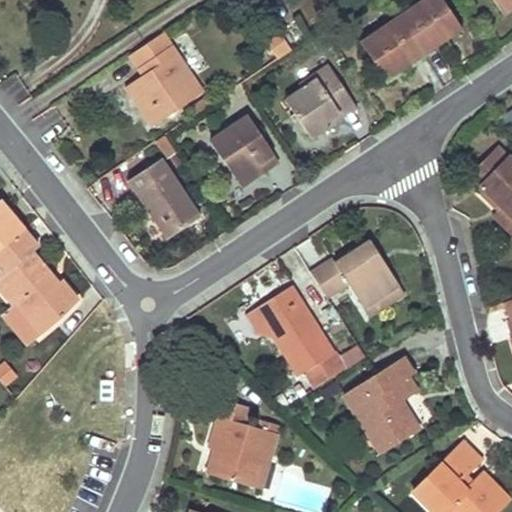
[(429,0),(399,20),(422,54),(445,39),(441,33),(457,22),(442,0),(429,0)]
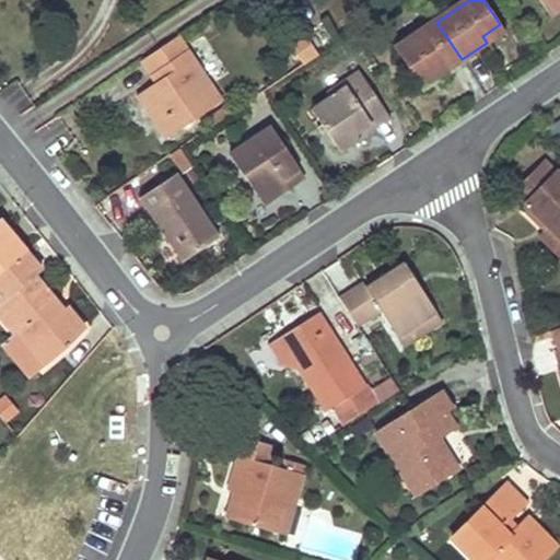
[(438,76),(462,59),(436,22),(397,49),(417,79),(433,68),(438,76)]
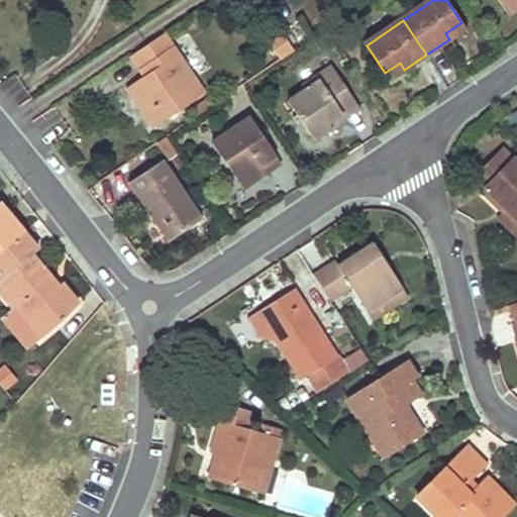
[(206,90),(167,29),(130,55),(139,69),(145,65),(150,72),(144,76),(127,87),(152,126),(206,90)]
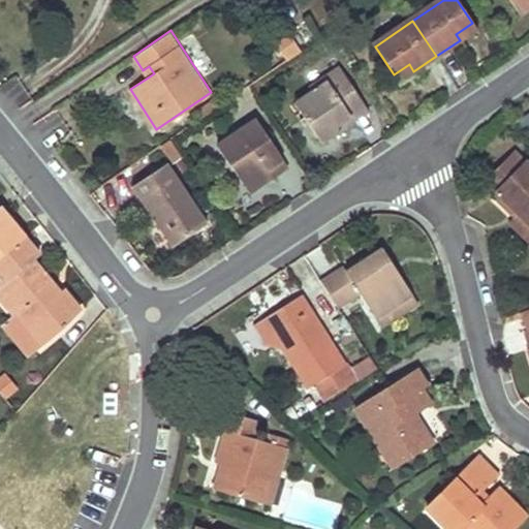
[(272,42),(284,62),(300,53),(287,32),(272,42)]
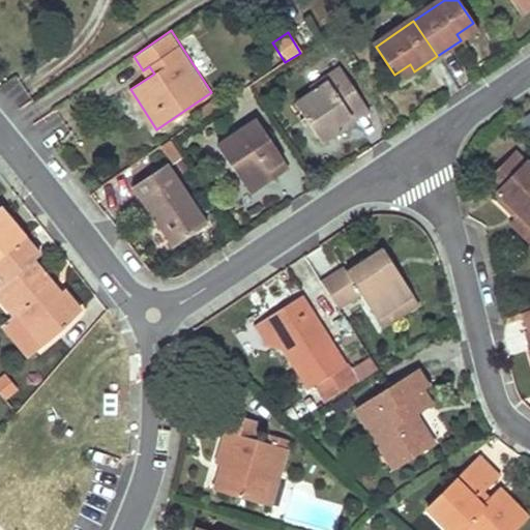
[(149,66),(143,70),(148,78),(154,74),(149,66)]
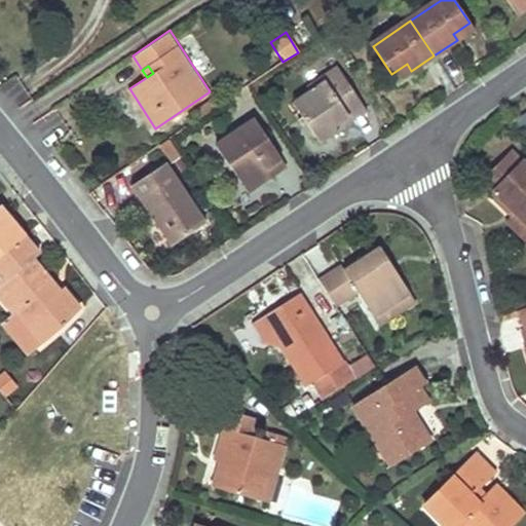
[(304,86),(307,91),(337,71),(334,66),(304,86)]
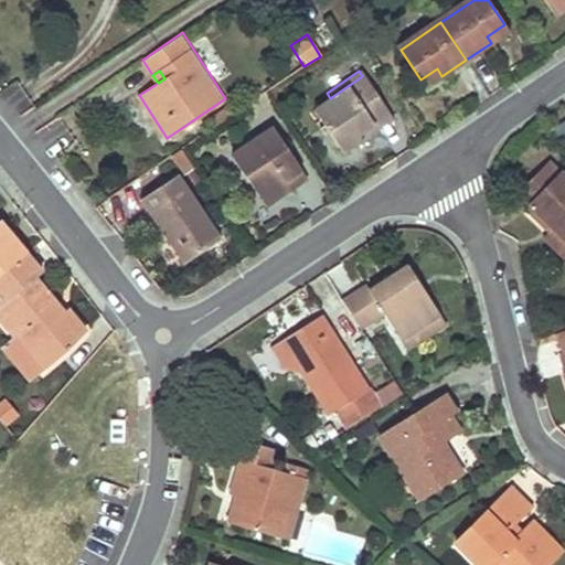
[(330,98),(312,112),(337,146),(387,113),(362,76),(330,98)]
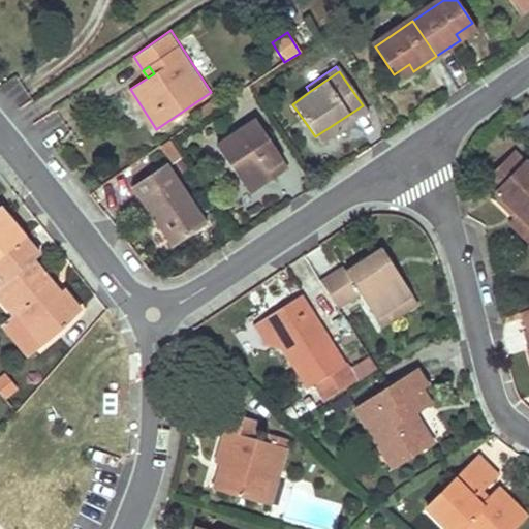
[(363,105),(315,136),(320,145),(367,112),(363,105)]
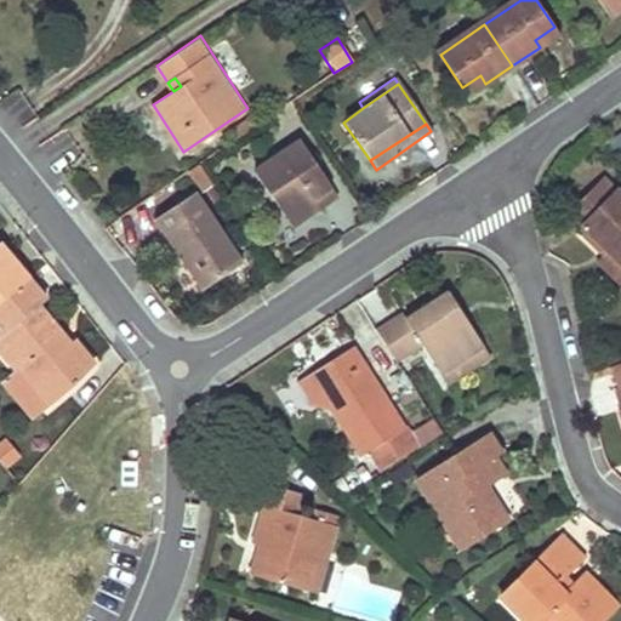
[(620,159),(620,136),(607,147),(620,159)]
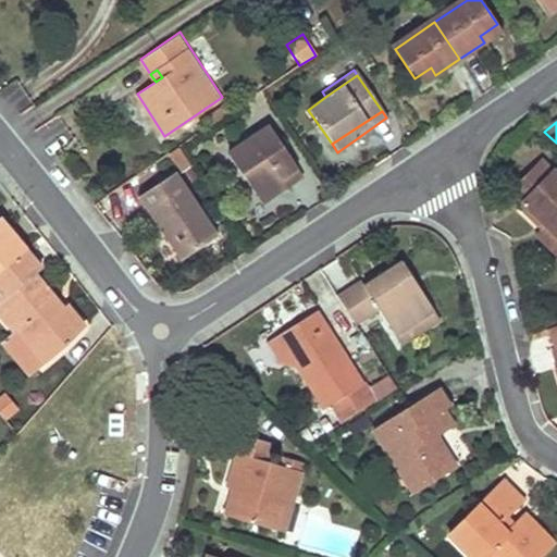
[(264,126),(223,156),(250,196),(274,178),(281,187),(298,175),(264,126)]
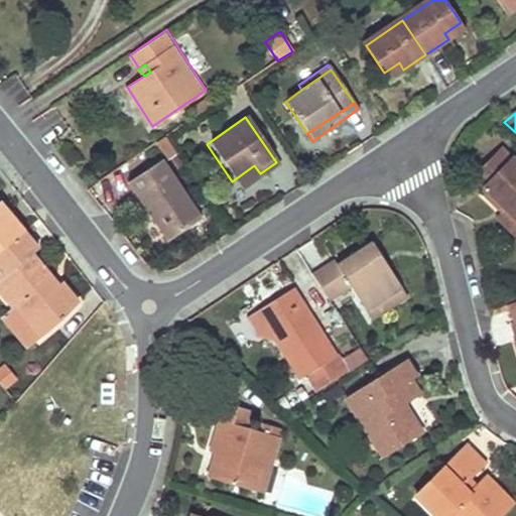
[(506,206),(501,211),(497,216),(512,231),(515,226),(515,162),(501,148),(475,175),(506,206)]
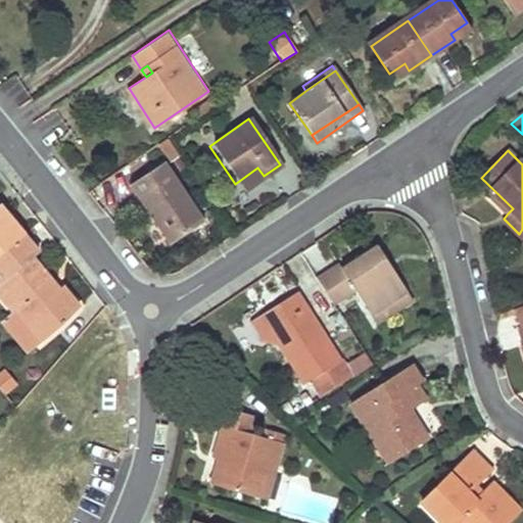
[(204,222),(163,163),(129,187),(170,246),(204,222)]
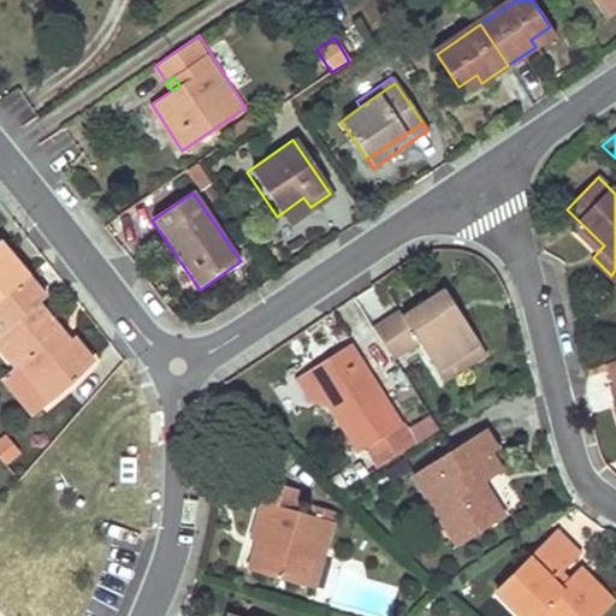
[(303,197),(277,217),(283,225),(311,207),(303,197)]
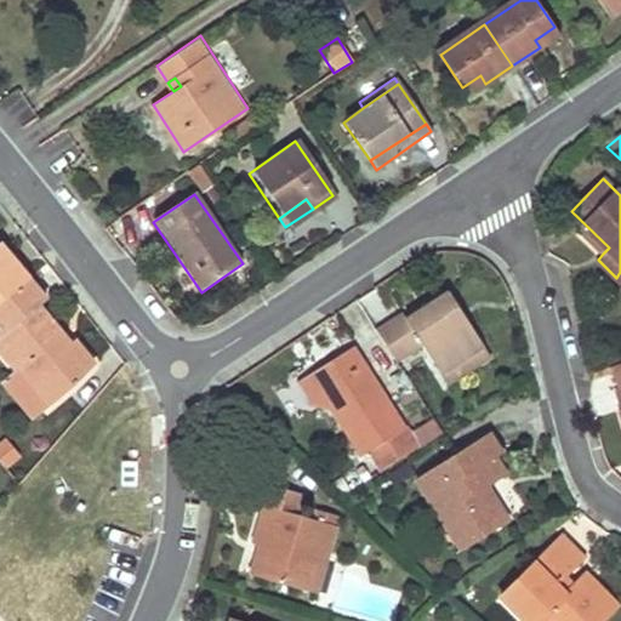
[(0,301),(27,280),(0,246),(0,301)]
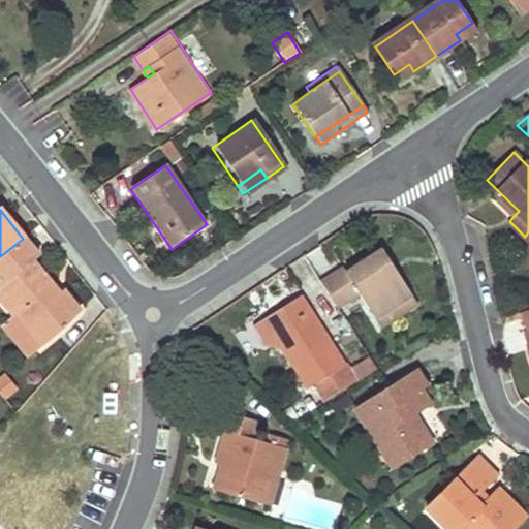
[(37,256),(23,239),(0,256),(0,299),(12,315),(14,313),(39,342),(79,310),(62,289),(59,292),(32,260),(34,258),(37,256)]
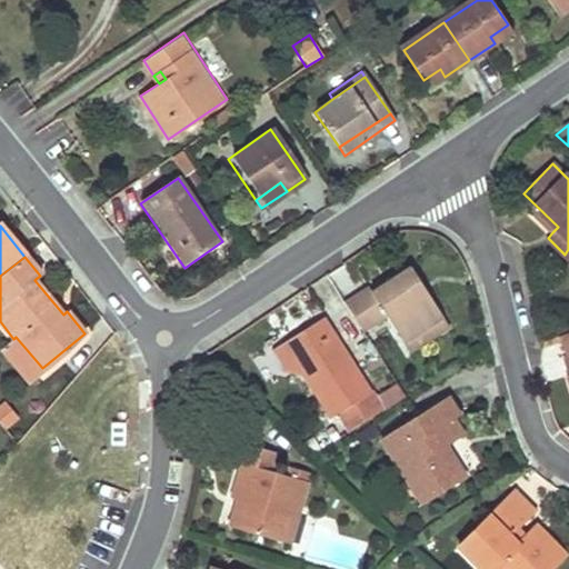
[(402,340),(422,327),(442,315),(410,265),(371,289),(369,285),(343,300),(362,329),(386,315),(402,340)]
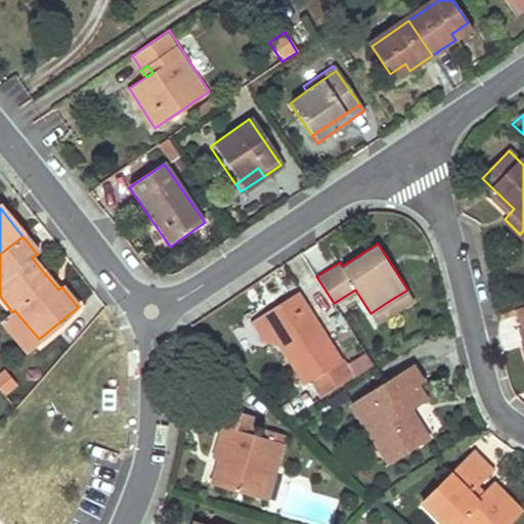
[(377,322),(413,298),(407,290),(389,301),(370,313),(377,322)]
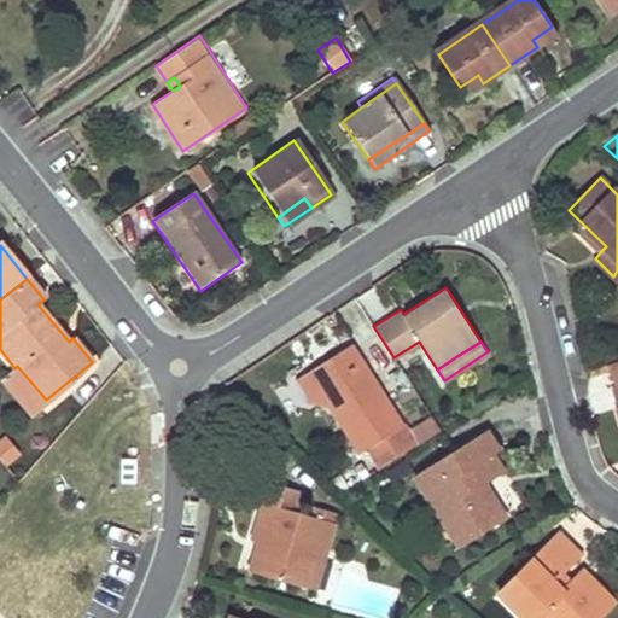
[(319,388),(319,394),(318,400),(327,401),(361,452),(369,447),(375,456),(383,450),(389,461),(415,444),(401,424),(349,343),(309,371),(319,388)]
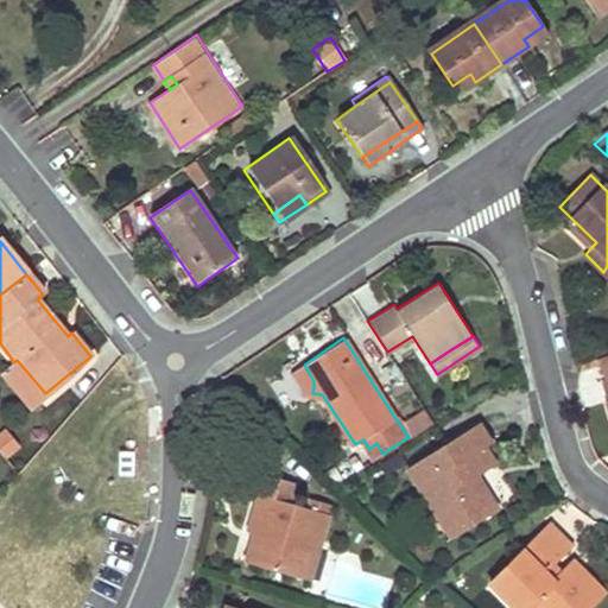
[(1,372),(30,406),(45,393),(17,360),(14,362),(1,372)]
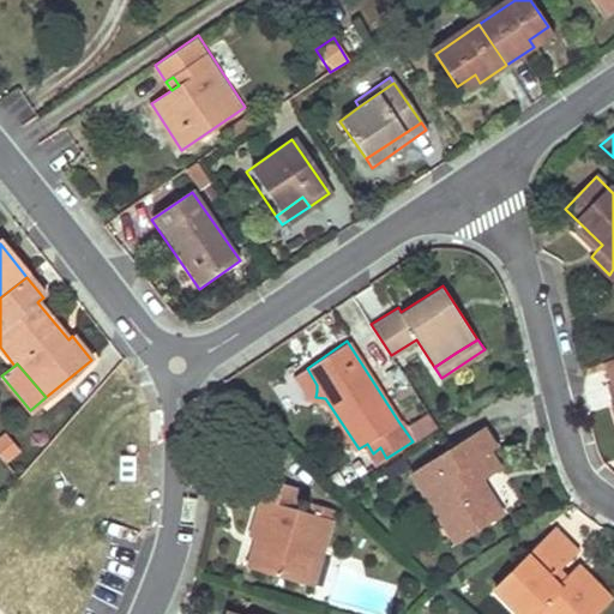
[(294,375),(311,401),(315,397),(317,391),(317,385),(307,368),(294,375)]
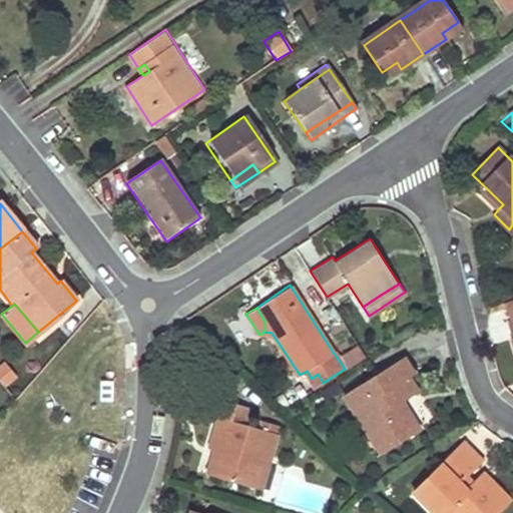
[(387,449),(405,438),(423,427),(406,398),(422,388),(413,374),(418,371),(408,355),(347,392),(357,410),(362,407),(387,449)]
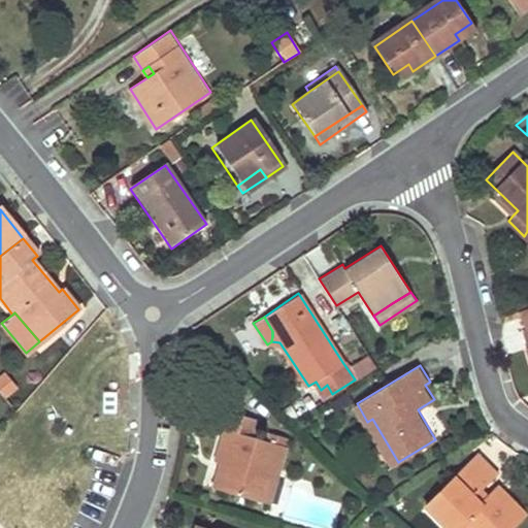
[(0,395),(3,400),(18,390),(4,373),(0,376),(0,395)]
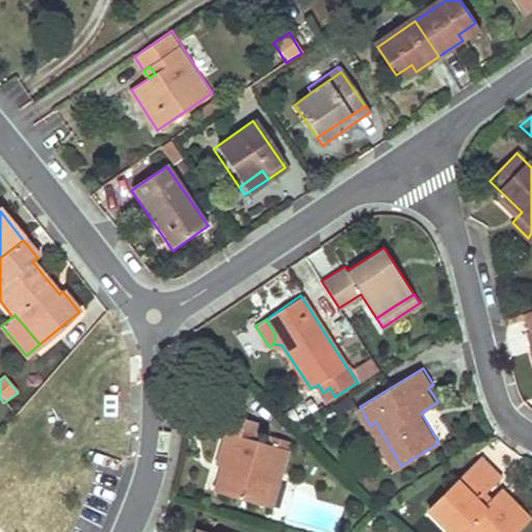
[(329,388),(323,393),(328,401),(335,397),(329,388)]
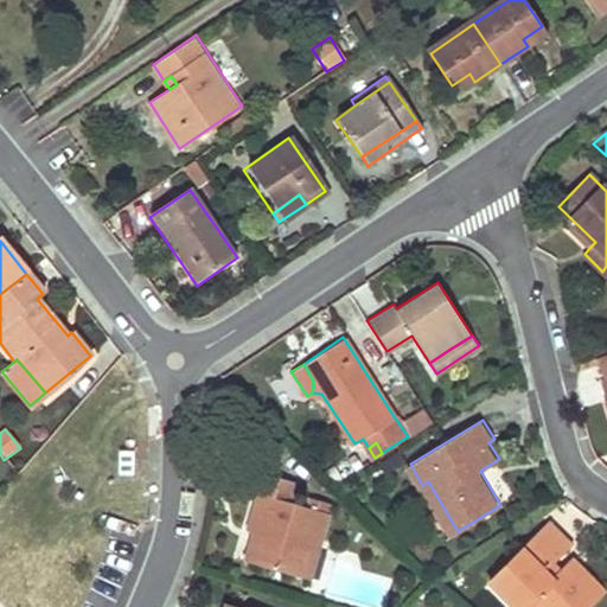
[(289,502),(292,492),(295,483),(259,472),(253,492),(259,494),(248,530),(259,534),(250,561),(300,576),(313,537),(320,540),(328,515),(289,502)]
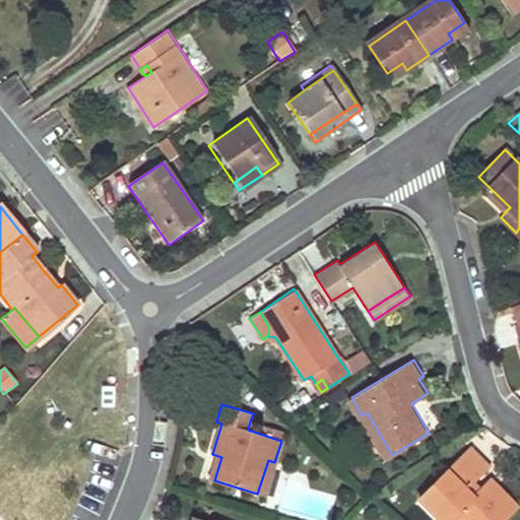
[(488,466),(470,448),(419,498),(441,519),(453,519),(456,518),(458,519),(504,519),(511,513),(484,485),(481,488),(475,494),(467,485),(473,479),(488,466)]
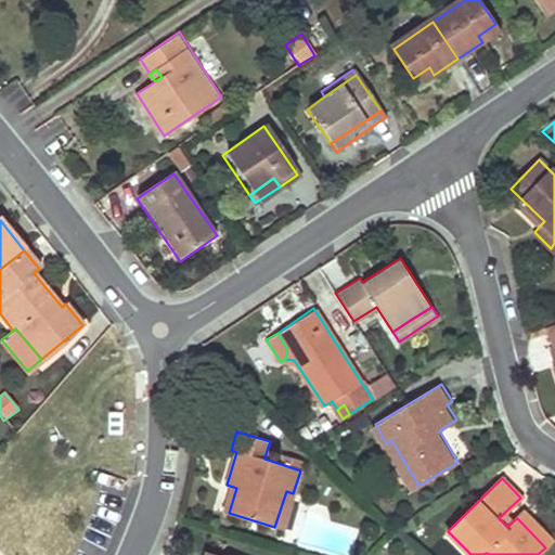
[(227,485),(219,510),(229,513),(236,488),(227,485)]
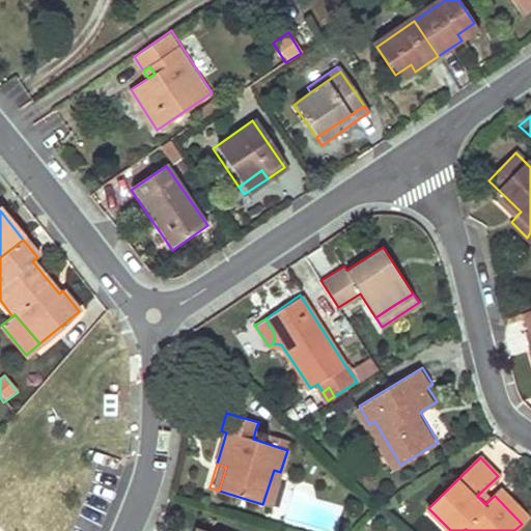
[(274,470),(262,504),(271,506),(280,472),(274,470)]
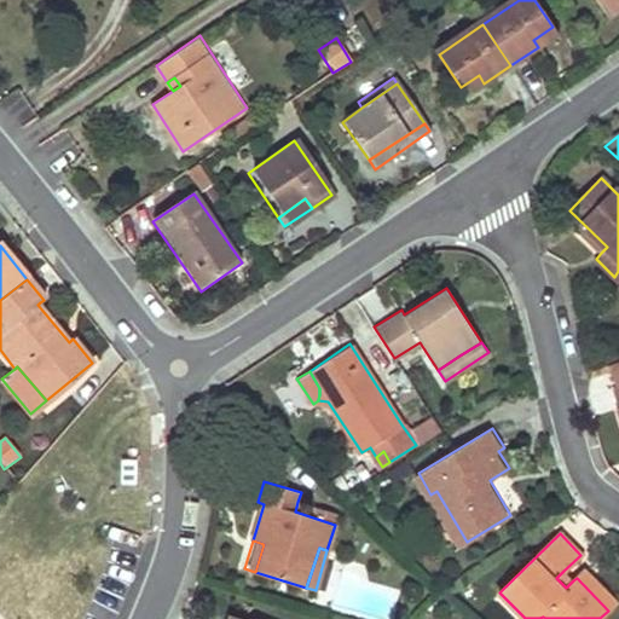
[(563,571),(556,578),(566,588),(573,580),(563,571)]
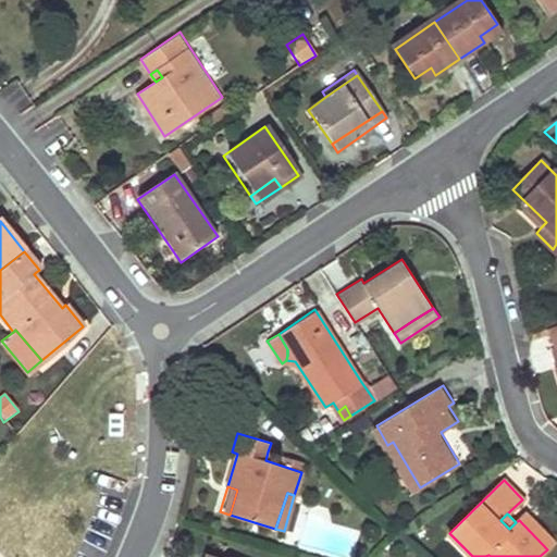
[(525,514),(519,520),(547,549),(554,543),(525,514)]
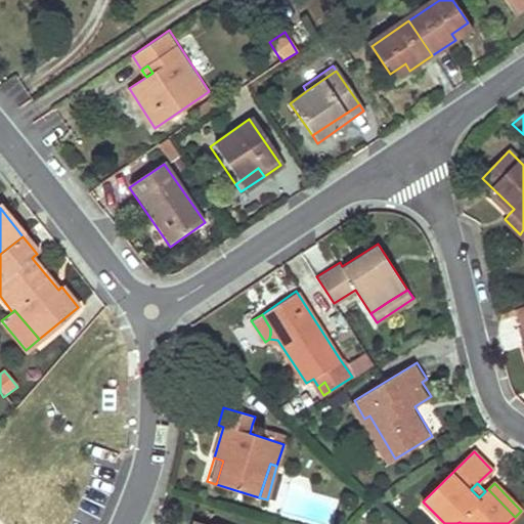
All buildings are outlined.
